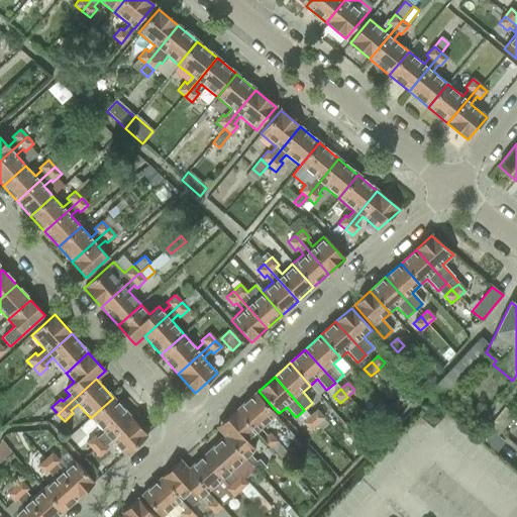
[(255,394),(236,411),(256,433),(276,416),(255,394)]
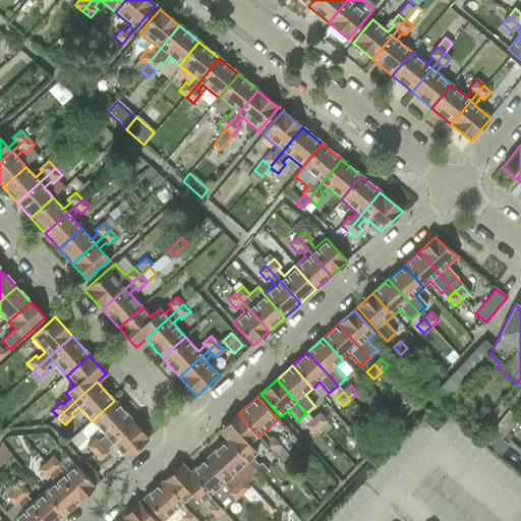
[(88,447),(94,454),(131,419),(114,401),(97,416),(92,421),(104,436),(98,442),(96,440),(88,447)]
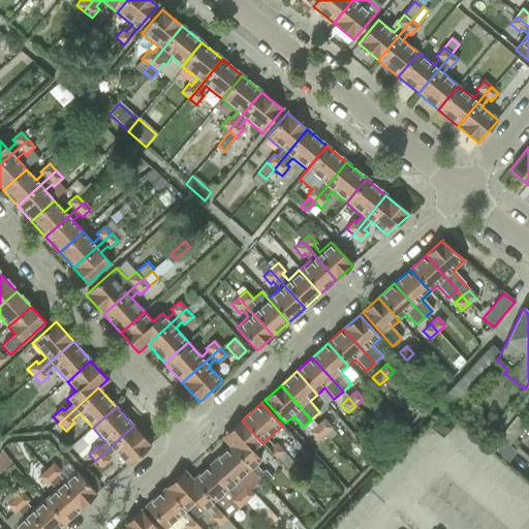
[(324,419),(317,426),(317,427),(319,428),(324,434),(332,428),(325,421),(324,419)]
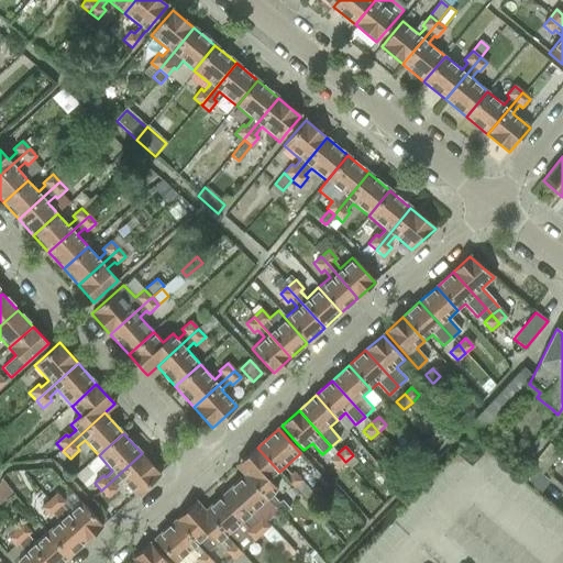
[(243,461),(236,465),(245,475),(268,500),(277,510),(282,516),(289,509),(282,500),(278,504),(273,496),(279,490),(271,481),(279,472),(260,450),(257,448),(255,450),(243,461)]
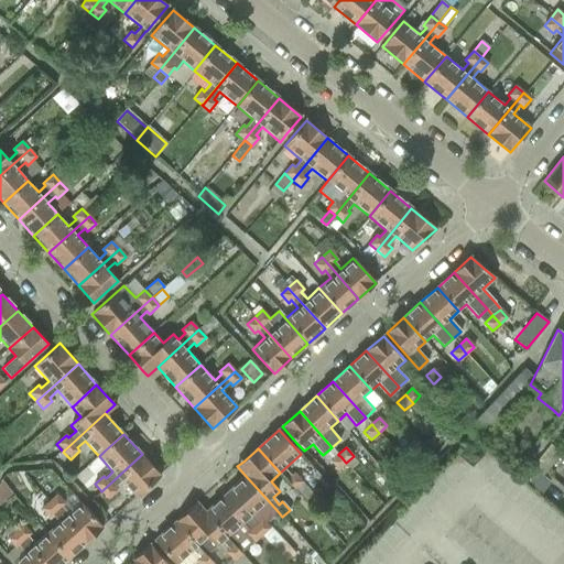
[(142,454),(101,491),(108,498),(116,491),(112,487),(121,480),(137,497),(161,475),(142,454)]
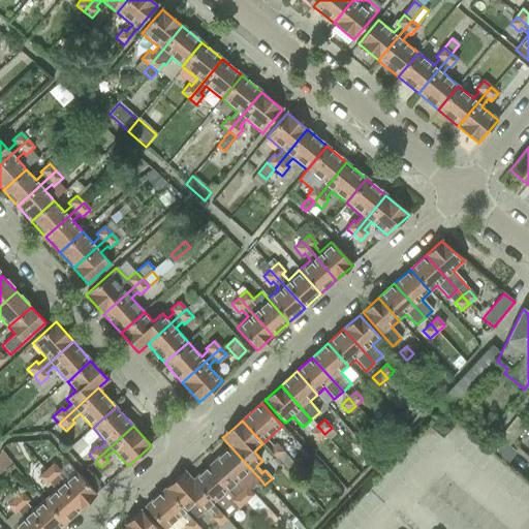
[(317,426),(310,433),(310,434),(317,441),(324,434),(319,428),(317,427),(317,426)]
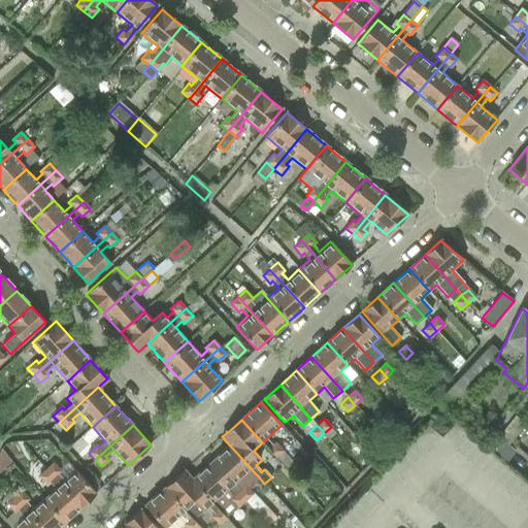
[(490,430),(481,441),(505,462),(515,451),(490,430)]
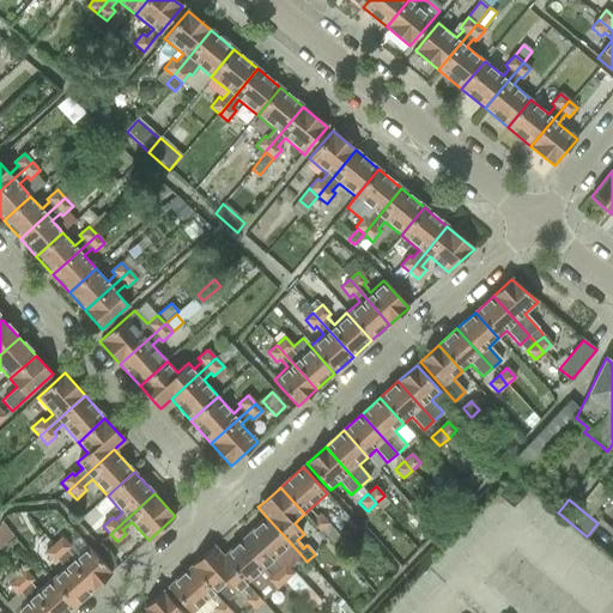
[(320,514),(313,521),(338,550),(345,542),(320,514)]
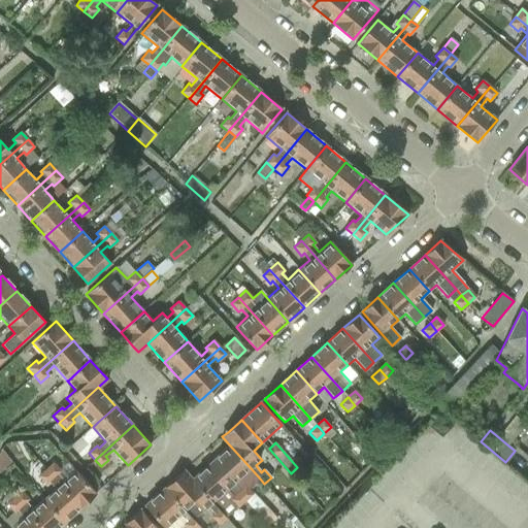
[(230,447),(211,463),(232,487),(245,501),(253,495),(248,490),(260,479),(252,469),(230,446),(230,447)]
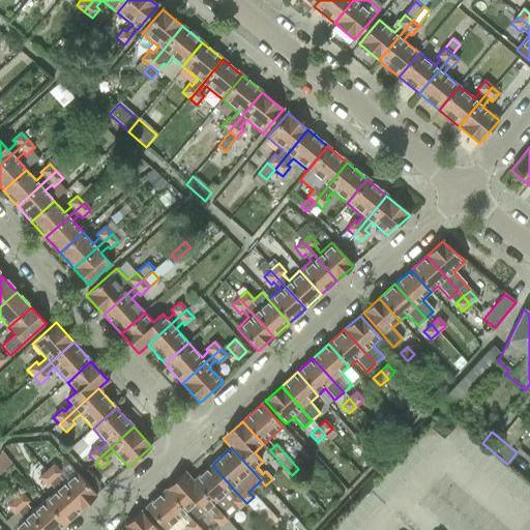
[(53,465),(46,471),(80,510),(96,496),(76,473),(64,482),(58,476),(61,473),(53,465)]
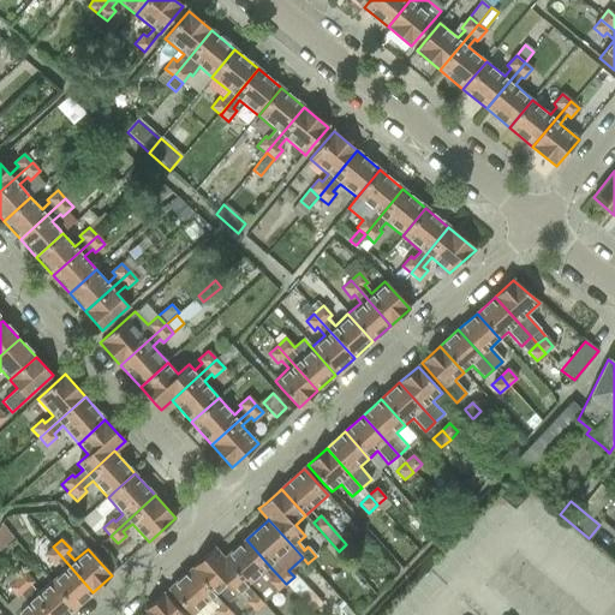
[(225,559),(224,560),(248,586),(262,603),(276,591),(278,591),(286,584),(270,567),(246,539),(225,559)]
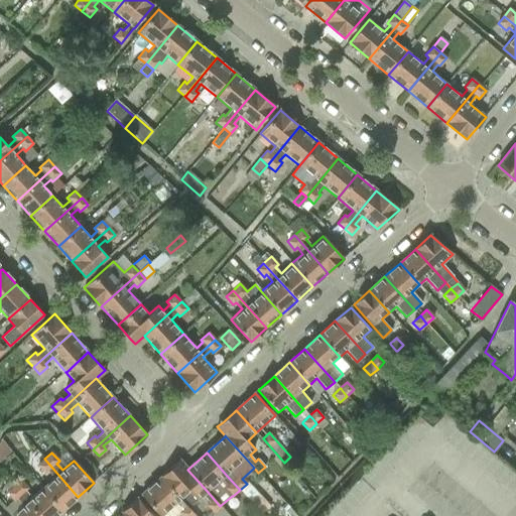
[(54,478),(43,488),(62,510),(78,497),(44,459),(37,466),(45,474),(47,471),(54,478)]
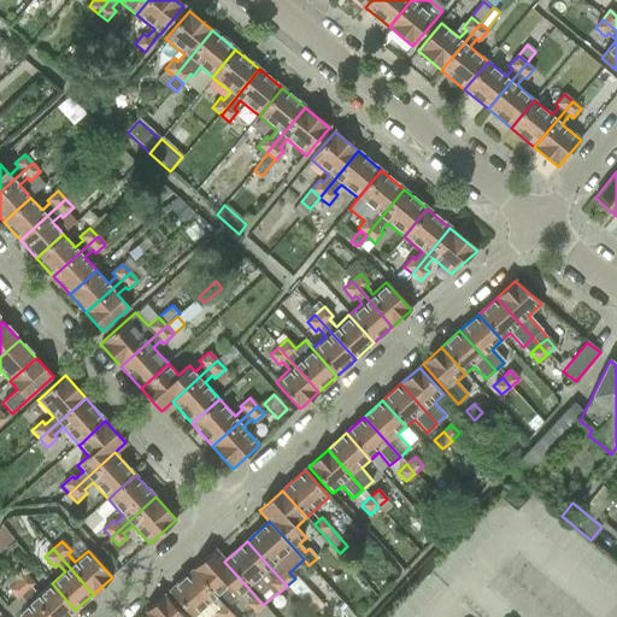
[(209,556),(192,570),(216,598),(217,598),(223,605),(225,609),(238,599),(244,593),(250,600),(247,604),(254,612),(256,613),(264,605),(263,605),(248,588),(224,562),(215,551),(209,556)]
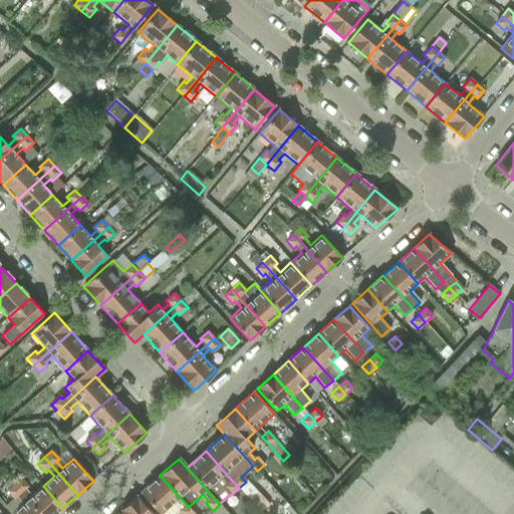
[(160,475),(141,492),(155,507),(160,513),(175,513),(179,511),(186,504),(181,498),(180,498),(160,475)]
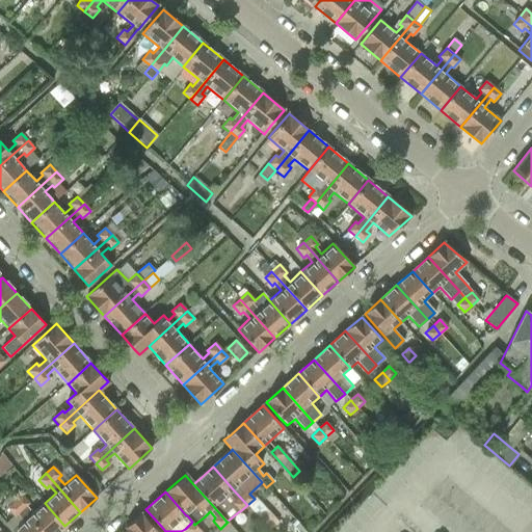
[(22,495),(15,502),(42,531),(57,531),(64,526),(45,503),(33,513),(27,506),(29,503),(22,495)]
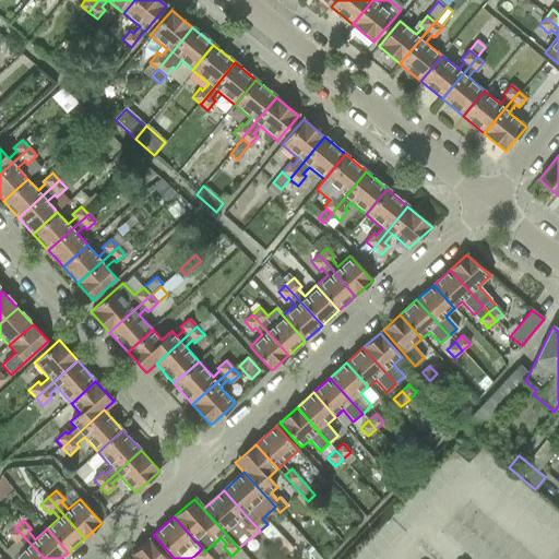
[(44,558),(15,527),(8,534),(15,543),(19,540),(25,547),(13,558),(44,558)]
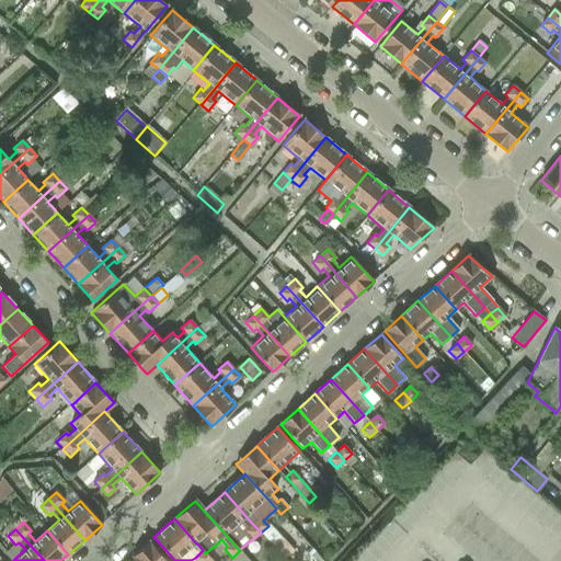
[(283,538),(273,547),(284,559),(294,550),(283,538)]
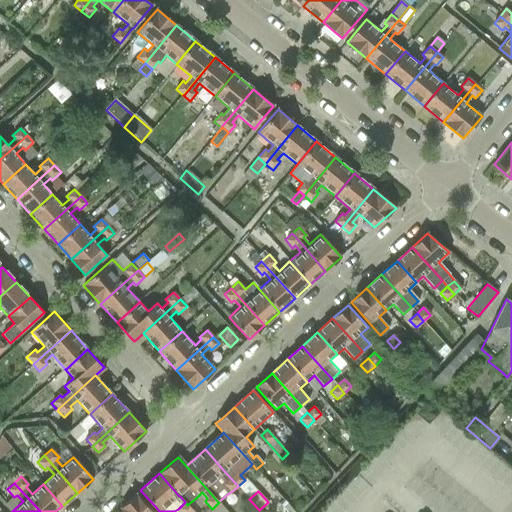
[(136,494),(120,508),(123,511),(151,511),(149,509),(136,494)]
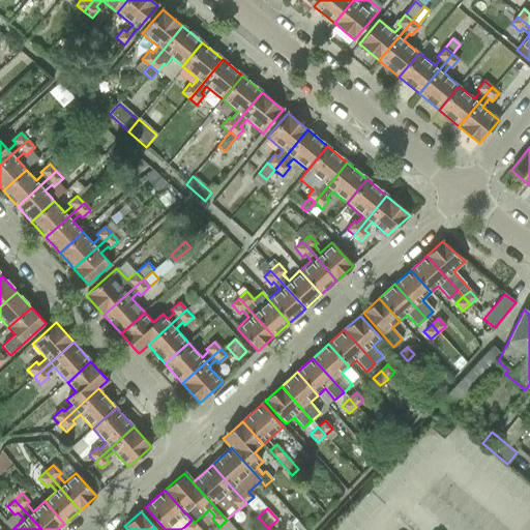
[(192,520),(184,527),(186,529),(200,529),(194,523),(192,520)]
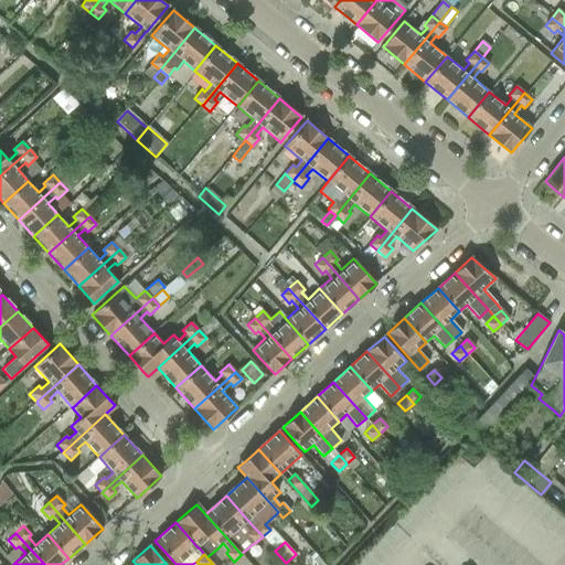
[(233,561),(226,564),(251,564),(242,554),(234,562),(233,561)]
